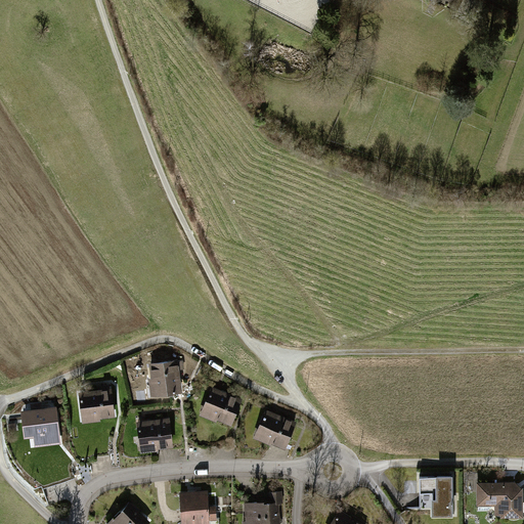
[(178,361),(149,364),(151,380),(149,380),(151,397),(181,394),(180,387),(181,387),(178,361)]
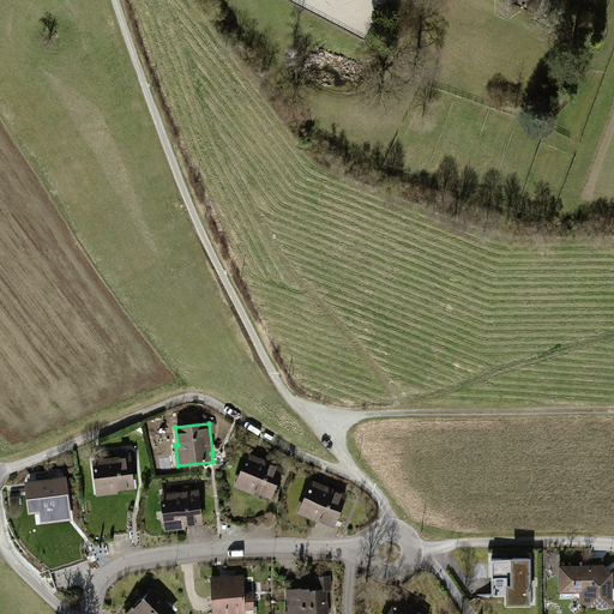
[(119,489),(138,487),(133,450),(118,452),(119,457),(92,459),(97,495),(120,492),(119,489)]
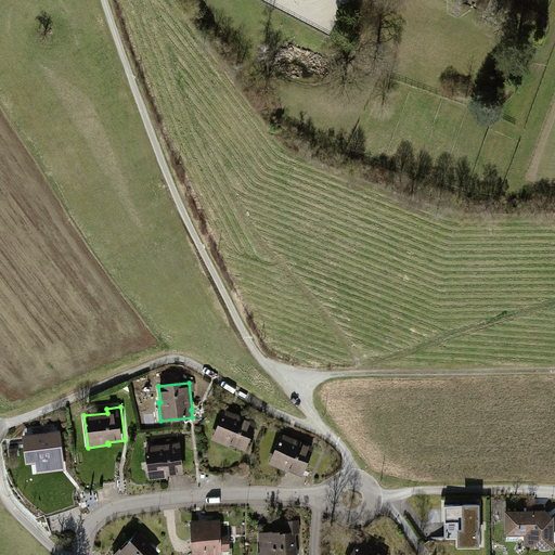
[(231,443),(247,449),(258,422),(223,409),(211,438),(230,446),(231,443)]
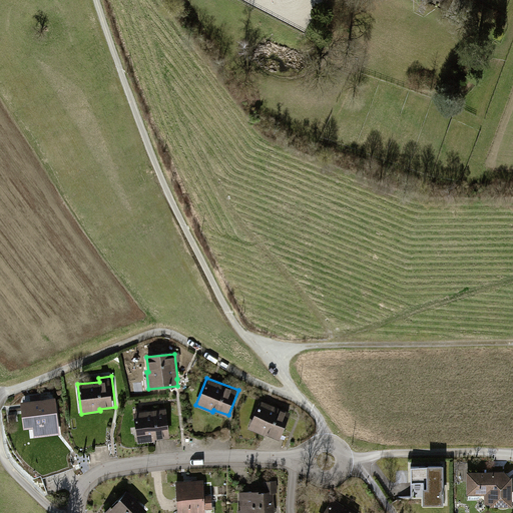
[(33,401),(23,403),(26,428),(30,427),(32,439),(61,434),(56,398),(43,400),(42,394),(32,396),(33,401)]
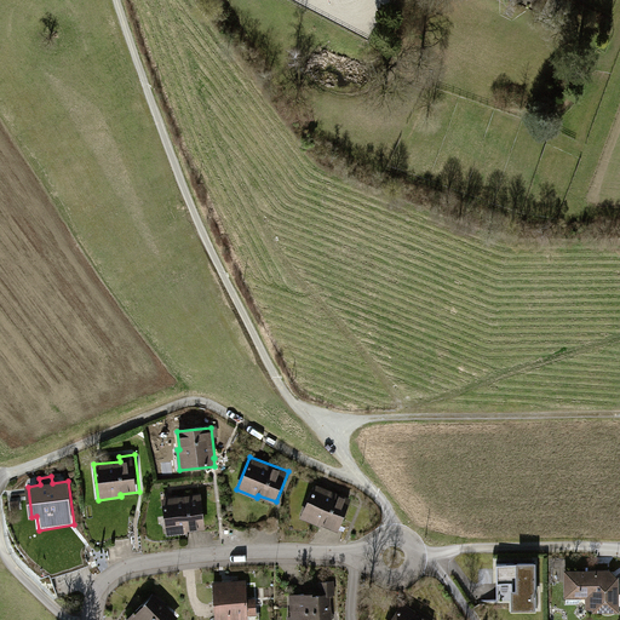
[(323,522),(342,528),(354,498),(315,483),(302,516),(322,524),(323,522)]
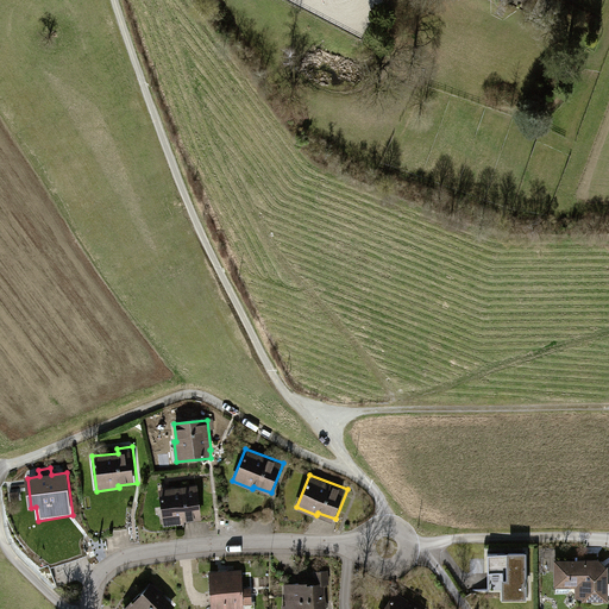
[(186,519),(203,516),(200,485),(159,490),(164,525),(186,522),(186,519)]
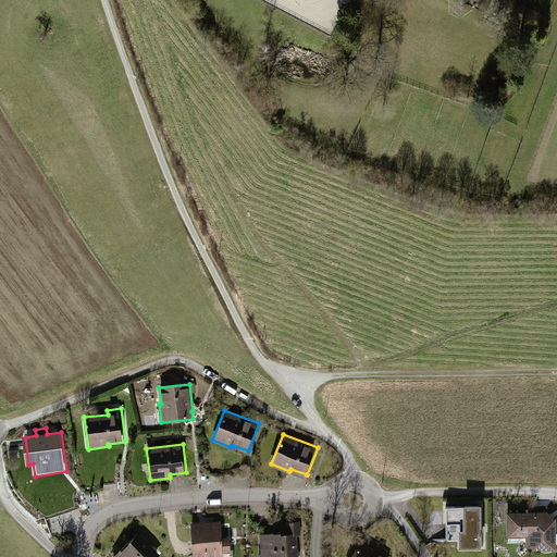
[(480,506),(443,506),(444,541),(457,541),(458,549),(480,548),(480,506)]
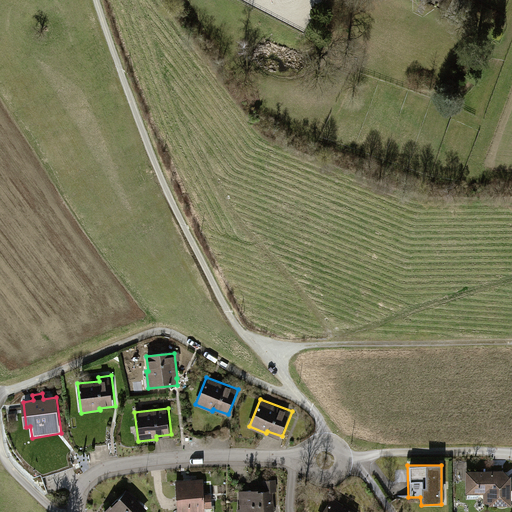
[(511,470),(467,471),(467,494),(485,494),(485,505),(511,505),(511,470)]
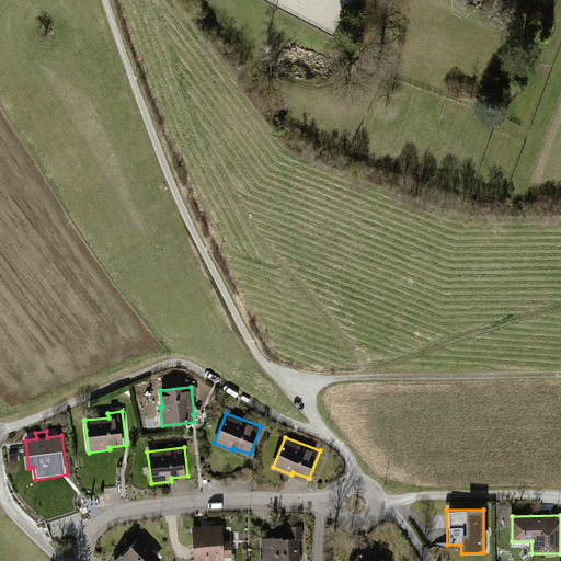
[(224,524),(195,526),(196,560),(226,560),(226,556),(233,554),(233,539),(225,540),(224,524)]
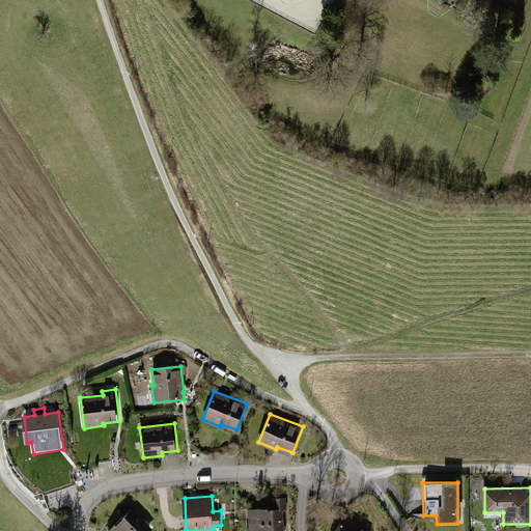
[(248,508),(249,530),(285,530),(284,508),(288,507),(287,497),(278,497),(279,506),(248,508)]
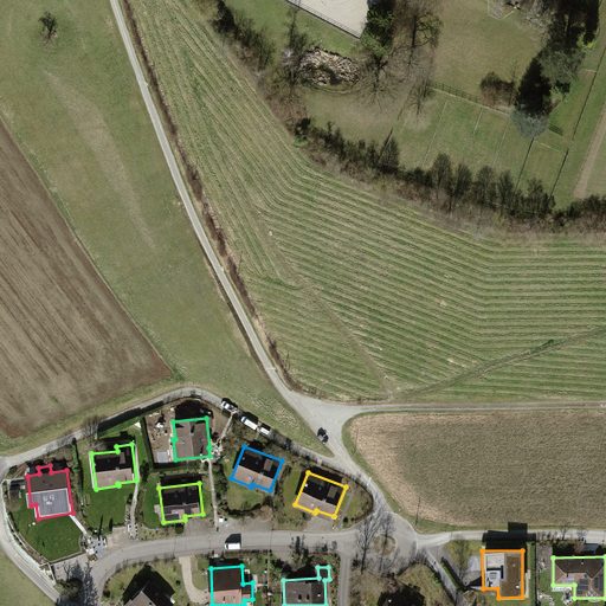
[(172,605),(176,603),(150,579),(124,605),(172,605)]
